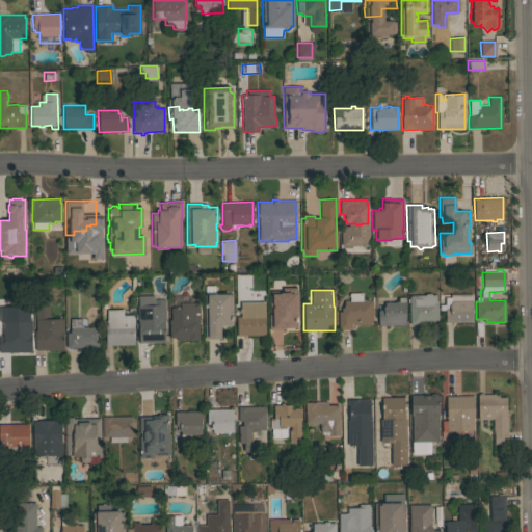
[(348,294),(349,294),(349,292),(362,292),(362,299),(368,299),(368,300),(372,300),(372,309),(373,309),(373,313),(372,313),(373,319),(372,319),(372,324),(351,324),(351,329),(338,329),(338,312),(341,311),(341,308),(343,308),(343,306),(343,301),(342,301),(342,299),(343,298),(344,297),(348,296),(348,294)]
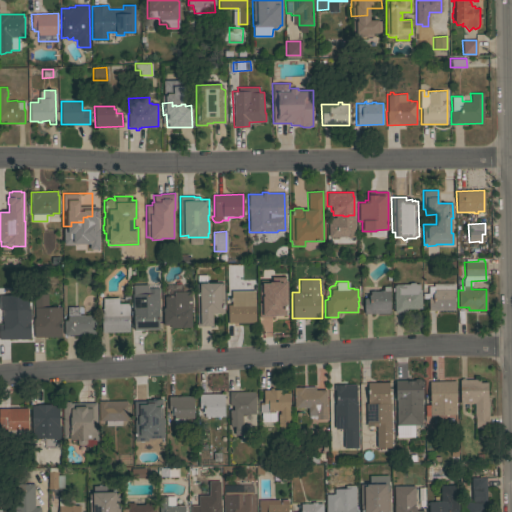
[(196,283),(223,282),(223,313),(212,313),(212,326),(196,326),(196,283)]
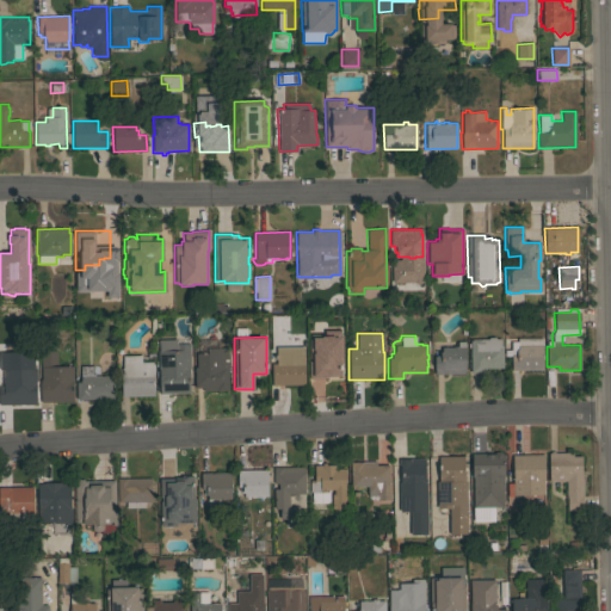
[(469,347),(468,347),(467,343),(469,343),(469,339),(487,339),(488,337),(494,337),(495,339),(500,339),(500,346),(501,345),(503,368),(485,368),(485,372),(470,372),(469,347)]
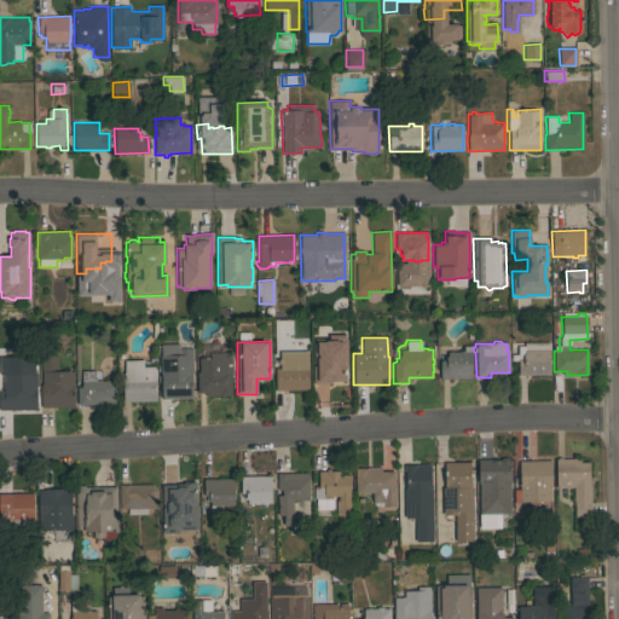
[(518,375),(518,360),(510,360),(510,354),(516,354),(516,346),(524,346),(524,342),(549,341),(549,375),(518,375)]
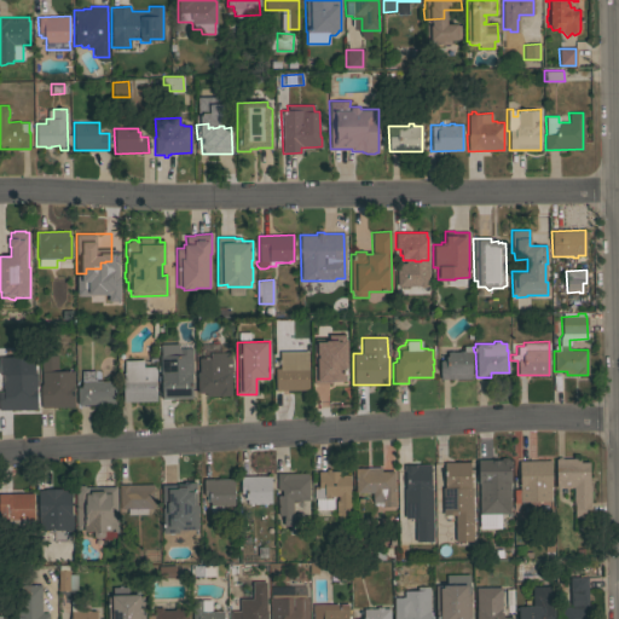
[(161,398),(161,374),(160,374),(160,356),(160,343),(178,343),(178,348),(191,348),(192,374),(191,374),(191,398),(161,398)]
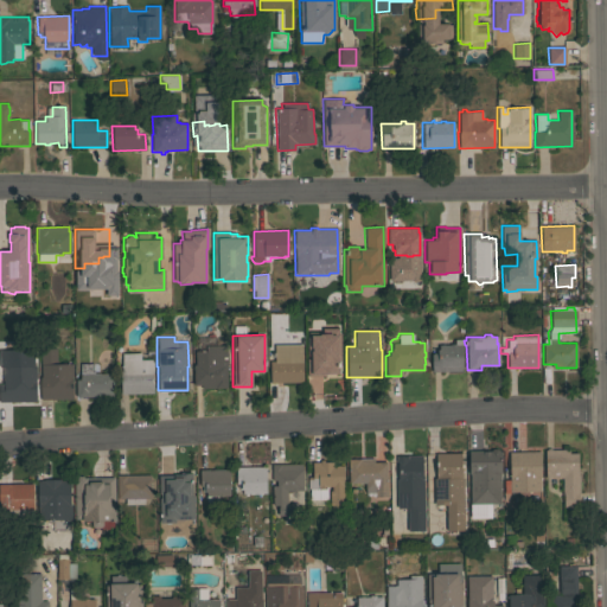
[(432,372),(430,353),(436,353),(436,349),(438,349),(438,345),(449,345),(449,344),(454,344),(454,339),(461,339),(462,371),(432,372)]
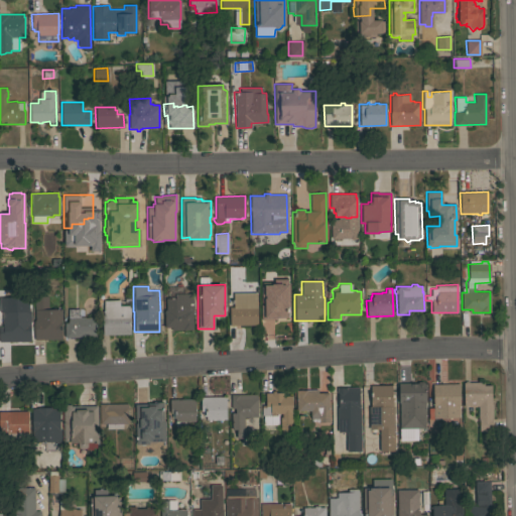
[(230,326),(229,306),(233,306),(233,293),(256,292),(257,325),(230,326)]
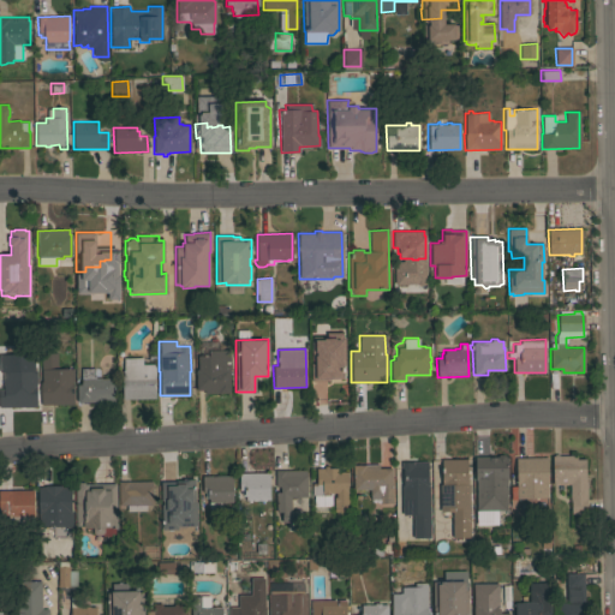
[(195,369),(197,369),(197,356),(209,356),(209,350),(230,350),(230,369),(228,369),(230,393),(204,393),(204,389),(196,389),(195,369)]
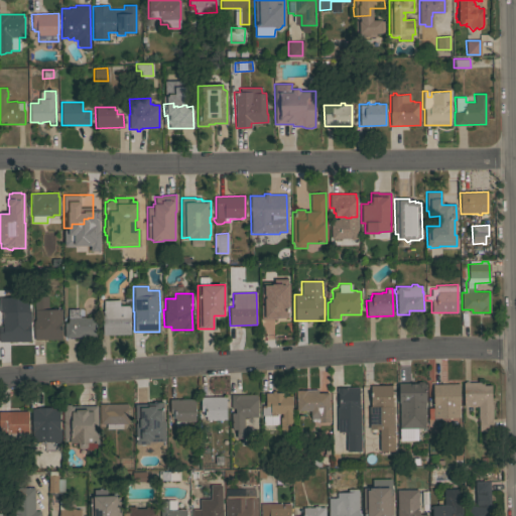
[(290,318),(289,318),(290,323),(264,324),(264,323),(260,323),(259,311),(260,311),(260,310),(259,310),(259,301),(260,301),(260,294),(269,294),(269,300),(278,299),(278,298),(284,298),(284,299),(290,299),(290,318)]
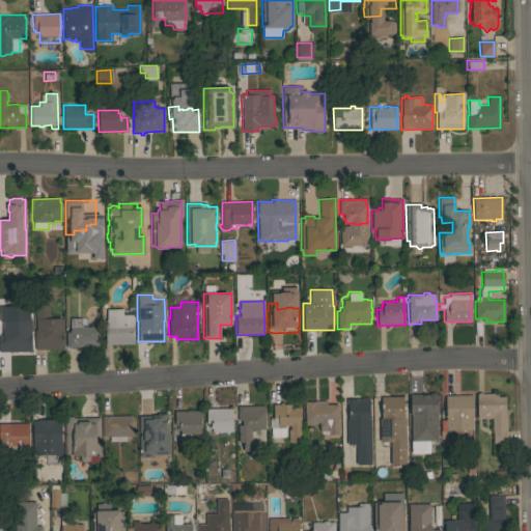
[(35,350),(34,330),(35,330),(34,305),(49,305),(49,318),(62,317),(63,348),(35,350)]
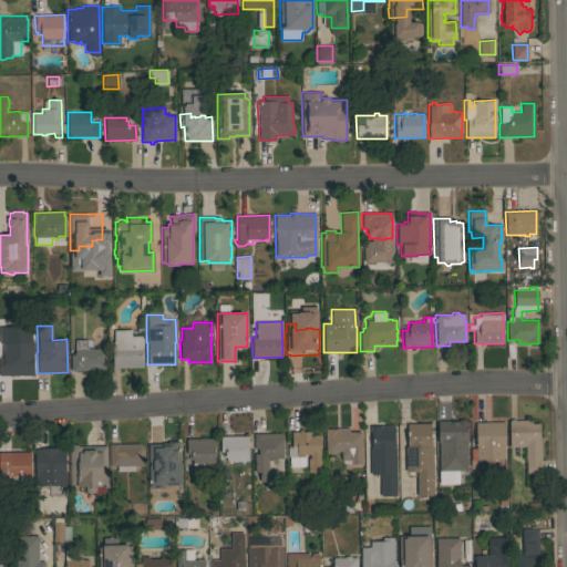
[(130,330),(130,336),(142,336),(143,368),(112,368),(112,347),(113,347),(113,330),(114,330),(130,330)]
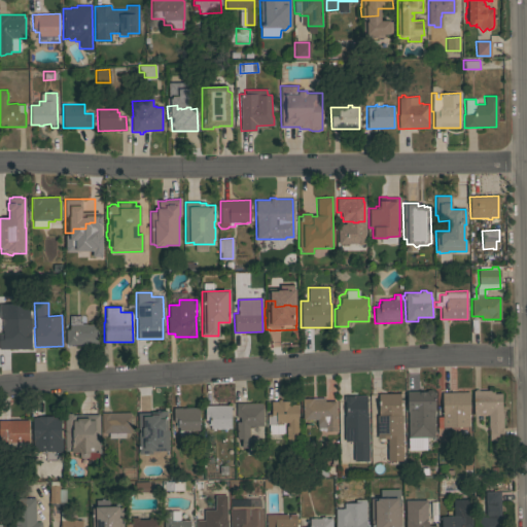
[(66,329),(70,329),(69,316),(80,315),(81,324),(98,323),(99,340),(98,340),(98,344),(66,345),(66,329)]
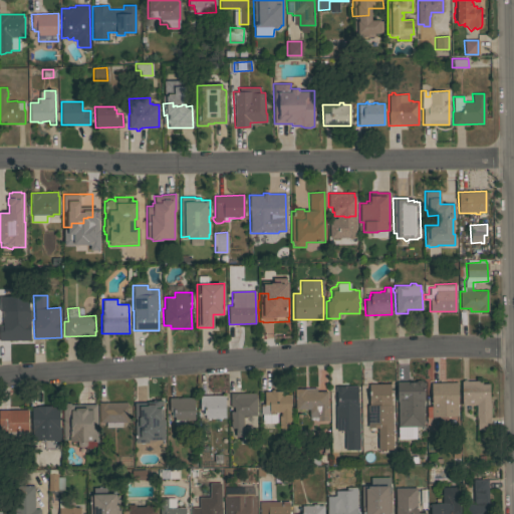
[(0,339),(0,315),(2,315),(2,310),(30,310),(30,339),(0,339)]
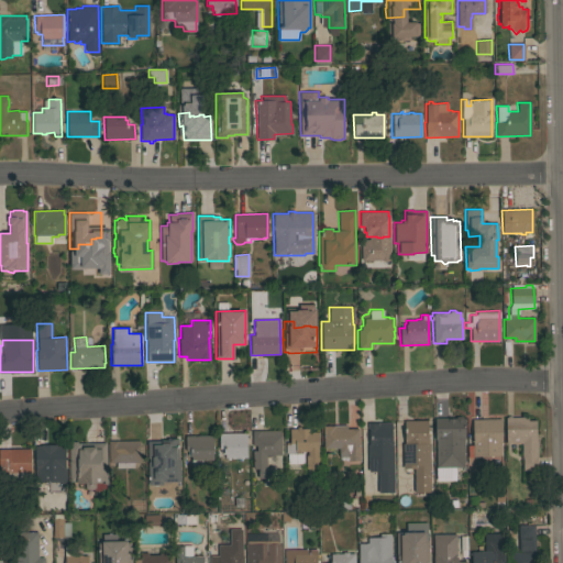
[(435,439),(433,439),(433,418),(454,418),(455,416),(461,416),(462,418),(464,418),(464,438),(463,438),(464,467),(435,467),(435,439)]
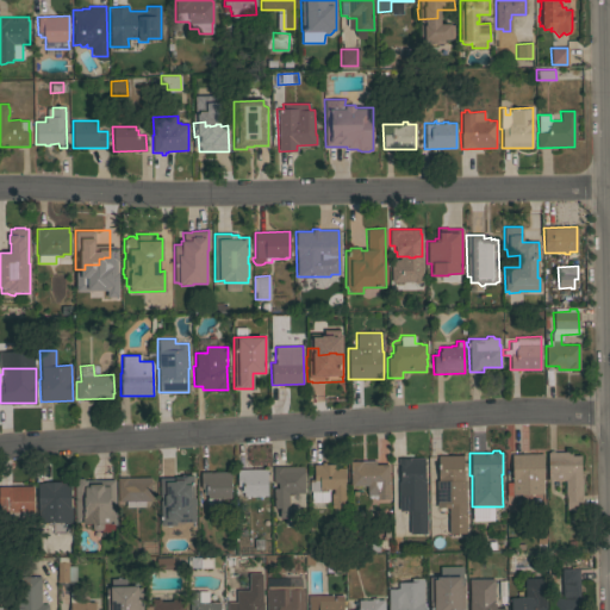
[(547,452),(548,452),(548,450),(554,450),(554,452),(571,452),(571,455),(580,455),(580,479),(582,479),(582,495),(580,495),(580,510),(566,510),(566,495),(565,495),(564,480),(547,480),(547,452)]
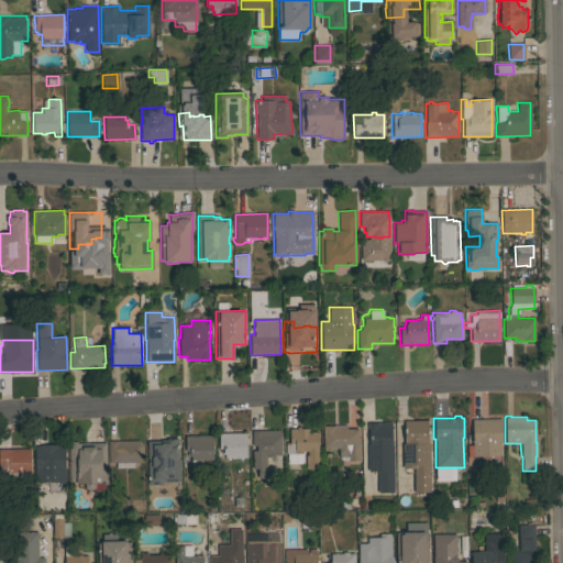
[(500,419),(501,443),(500,443),(500,455),(489,455),(489,460),(479,460),(479,456),(466,456),(466,444),(472,444),(472,419),(500,419)]
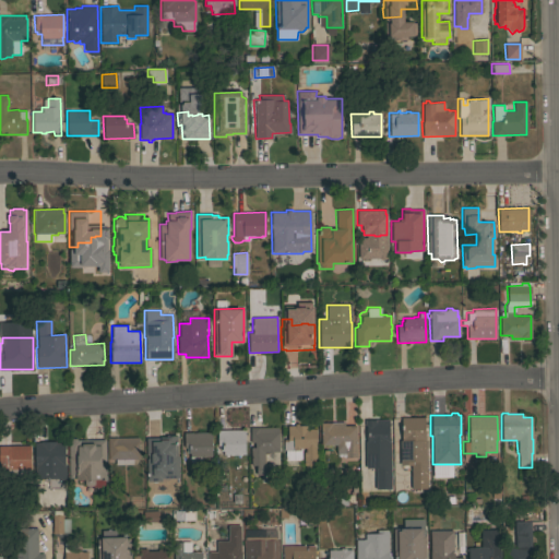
[(399,440),(401,440),(401,417),(424,417),(424,440),(426,440),(427,488),(411,488),(411,465),(400,465),(399,440)]
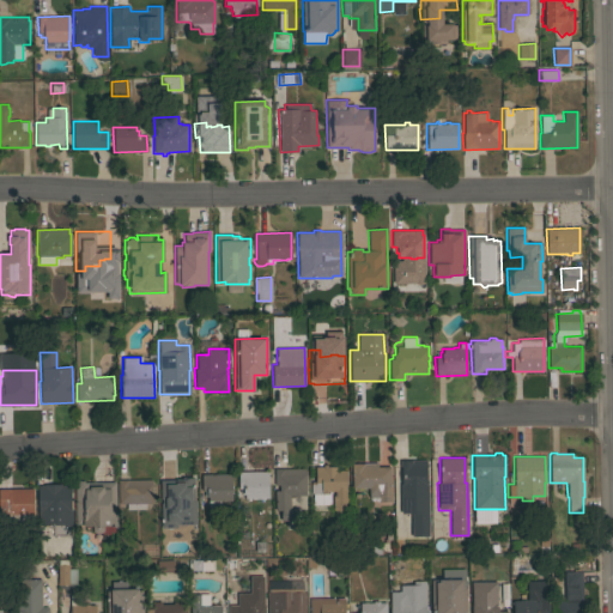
[(426,460),(426,485),(428,485),(428,493),(426,493),(426,508),(420,508),(420,502),(414,503),(414,487),(401,487),(401,477),(396,477),(396,460),(426,460)]
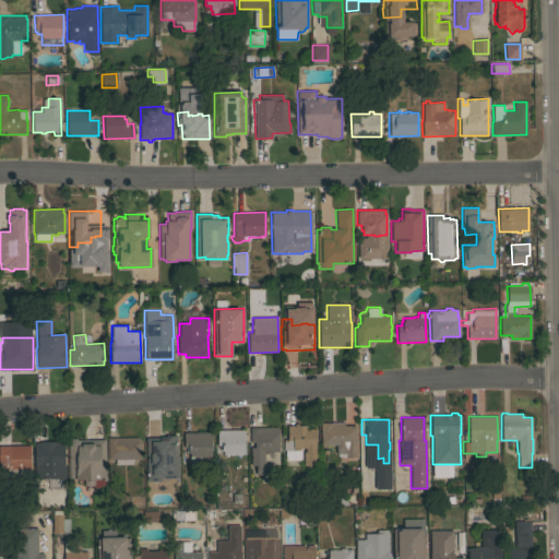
[(320,423),(344,423),(344,426),(356,425),(356,458),(345,458),(345,453),(336,453),(335,444),(321,444),(320,423)]
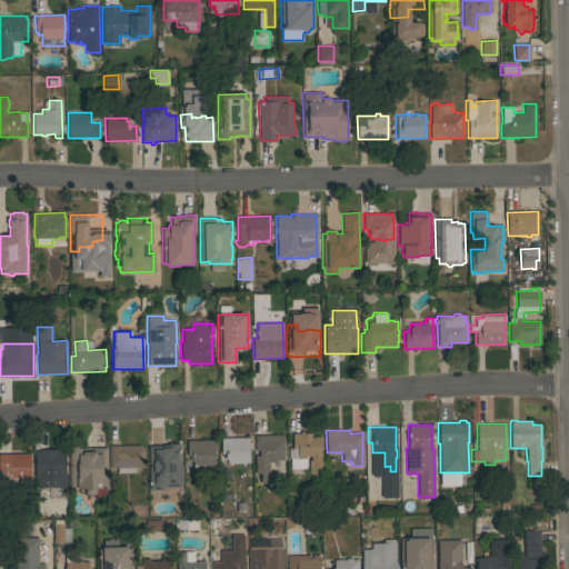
[(290,458),(288,458),(288,447),(292,447),(292,432),(321,432),(321,473),(321,482),(311,482),(311,473),(308,473),(308,459),(310,459),(310,456),(306,456),(307,469),(290,469),(290,458)]
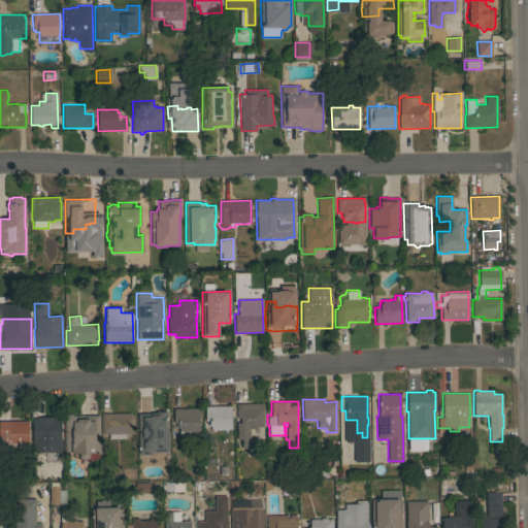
[(262,403),(262,407),(263,407),(263,426),(257,426),(257,428),(253,428),(253,427),(249,427),(249,437),(258,437),(258,448),(241,448),(241,439),(236,439),(236,423),(239,423),(239,418),(236,418),(236,403),(262,403)]
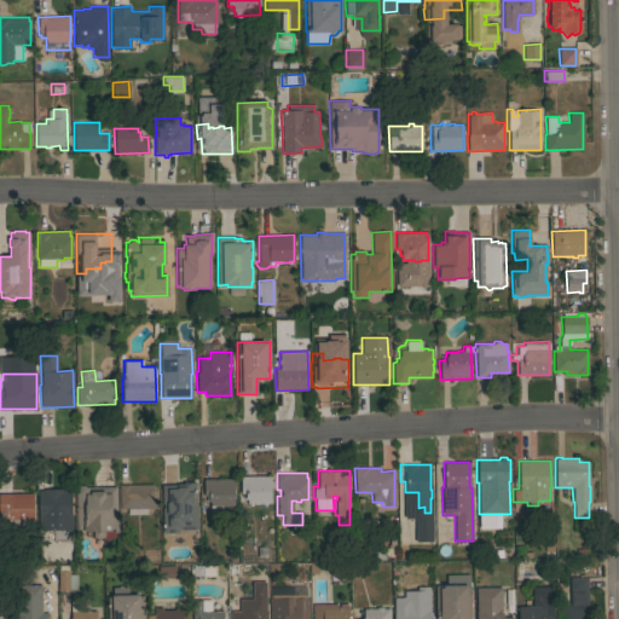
[(271,475),(271,503),(266,503),(266,504),(254,504),(254,503),(253,503),(253,505),(249,505),(249,503),(247,503),(247,499),(244,499),(244,493),(241,493),(239,475),(271,475)]
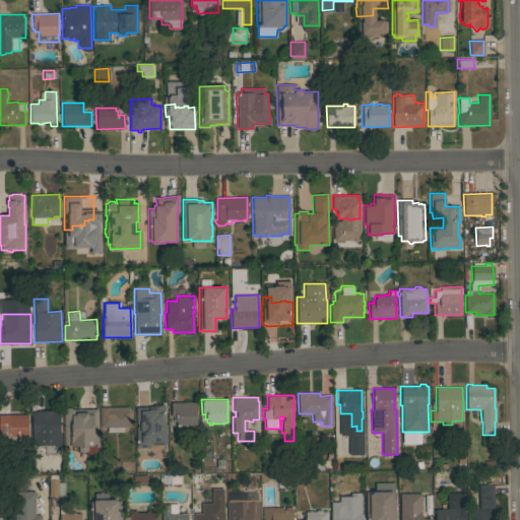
[(196,401),(196,425),(186,425),(186,430),(176,430),(176,420),(173,420),(173,416),(171,416),(171,402),(196,401)]
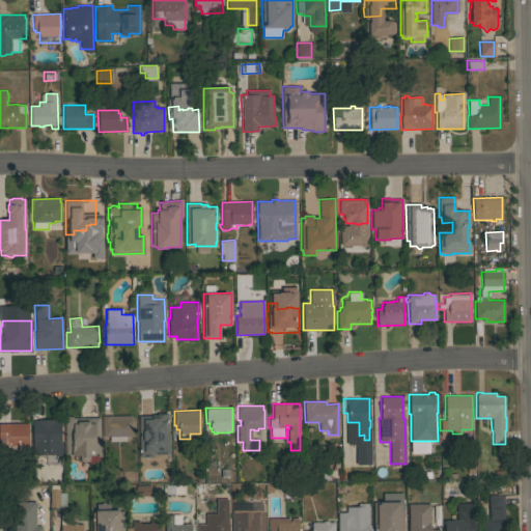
[(169,413),(169,420),(171,420),(171,427),(169,427),(169,431),(166,431),(167,442),(150,442),(150,437),(141,437),(141,414),(169,413)]
